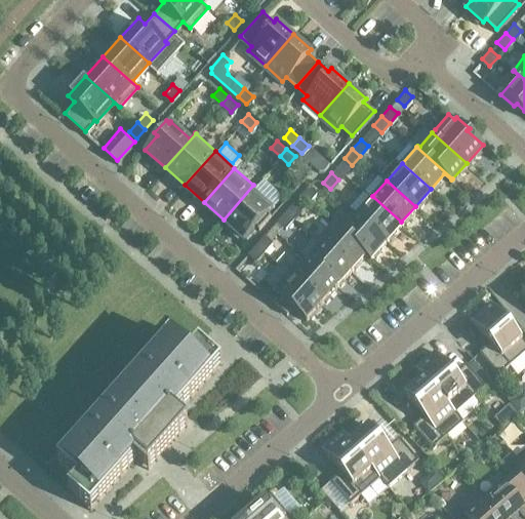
[(317,190),(309,184),(300,193),(309,199),(317,190)]
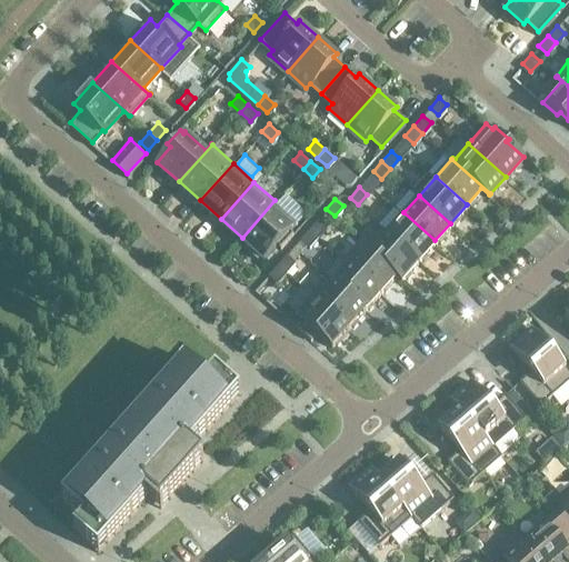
[(280,246),(293,231),(290,228),(297,220),(275,200),(242,238),(263,257),(277,242),(280,246)]
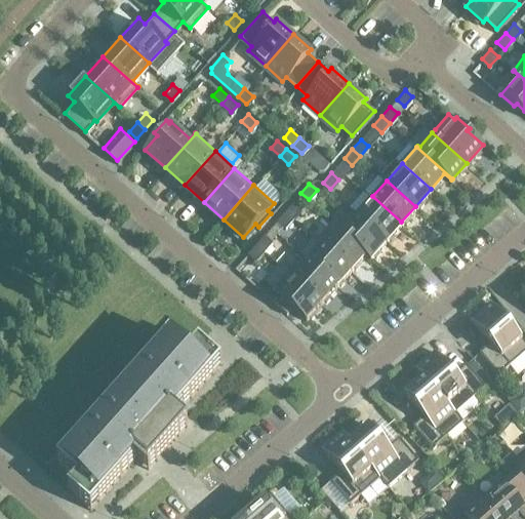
[(387,239),(400,224),(401,222),(372,196),(358,212),(353,207),(352,208),(387,239)]
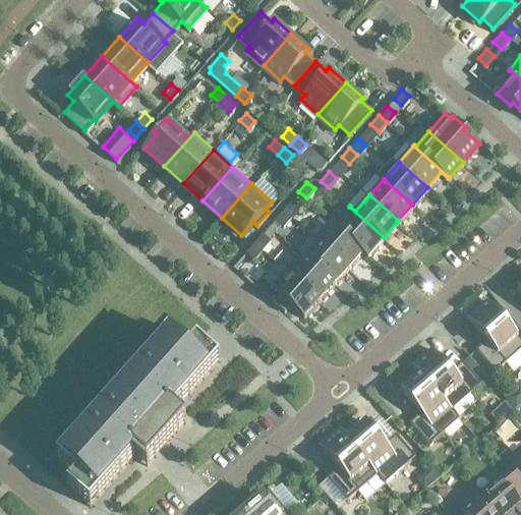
[(292,198),(284,208),(291,215),(299,205),(292,198)]
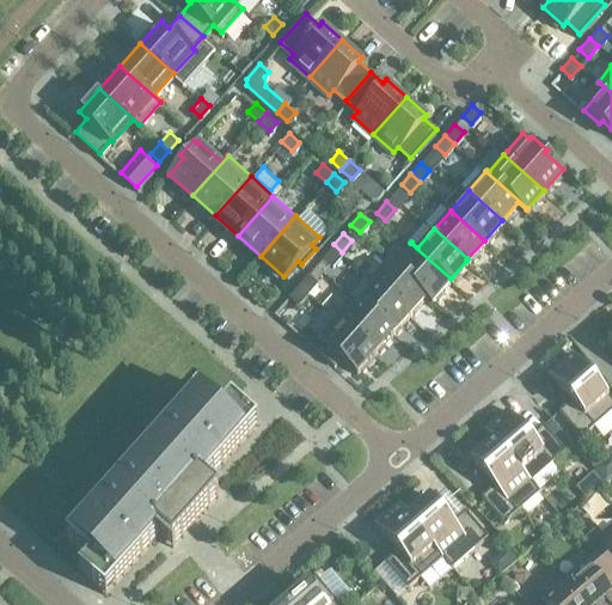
[(433,298),(448,281),(451,279),(410,243),(395,261),(389,255),(386,257),(433,298)]
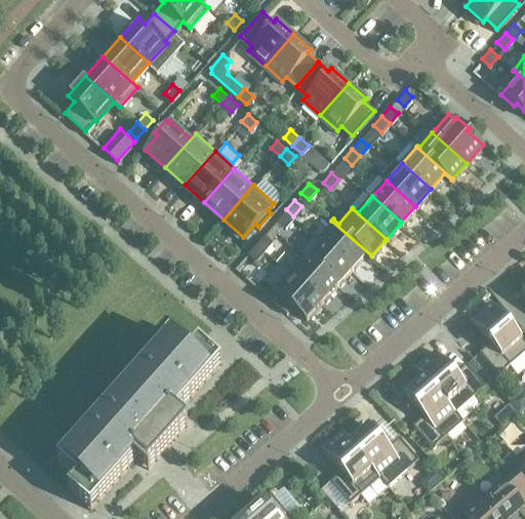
[(286,226),(293,216),(286,209),(278,218),(286,226)]
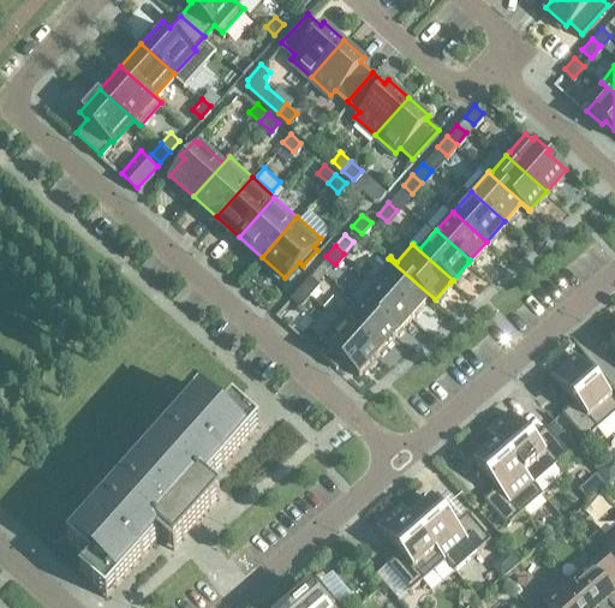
[(435,299),(388,258),(371,278),(411,314),(428,296),(434,300),(435,299)]
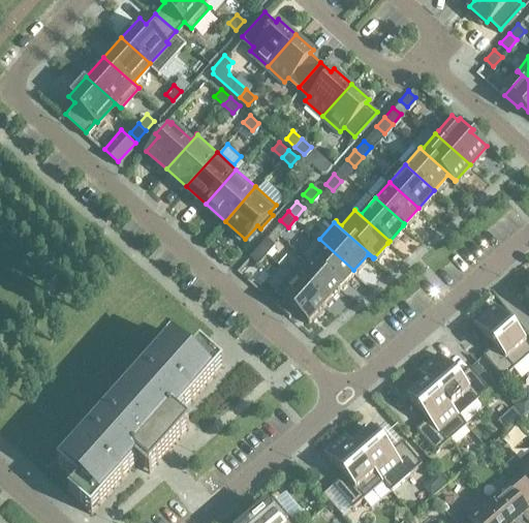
[(267,235),(258,244),(267,251),(275,242),(267,235)]
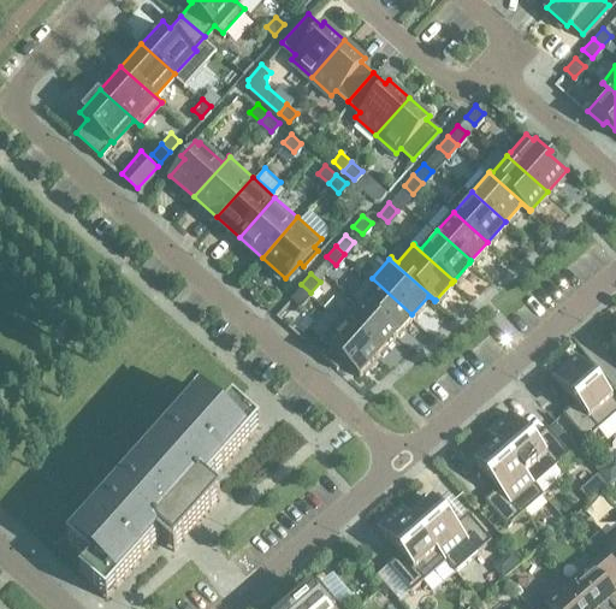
[(412,314),(372,278),(371,279),(378,284),(362,302),(355,296),(396,332),(412,314)]
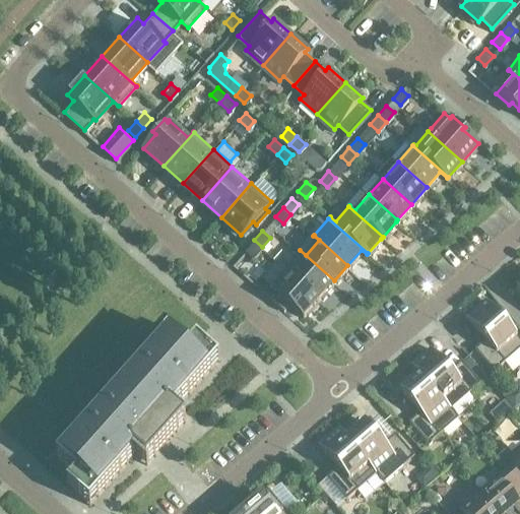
[(253,256),(262,247),(254,240),(246,249),(253,256)]
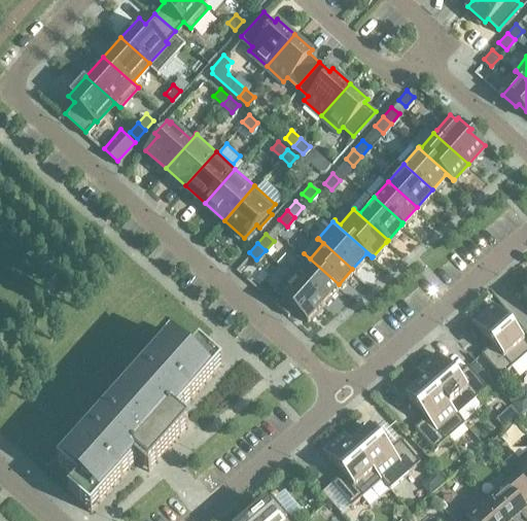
[(339,284),(304,253),(288,271),(323,302),(339,284)]
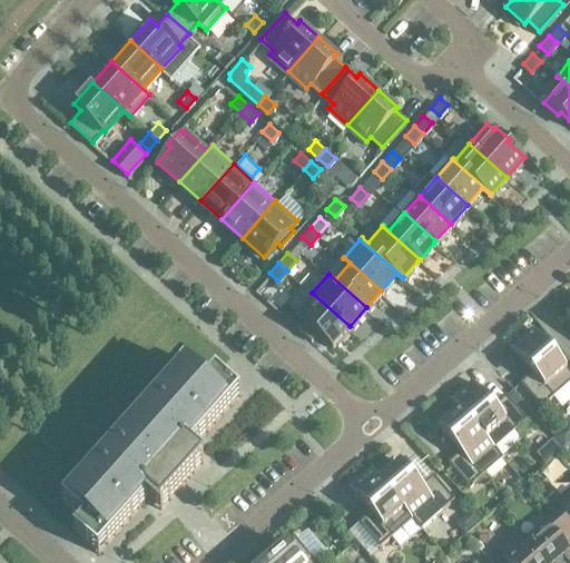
[(334,344),(350,326),(312,293),(295,312),(303,318),(297,325),(312,338),(317,332),(332,345),(333,344),(334,344)]
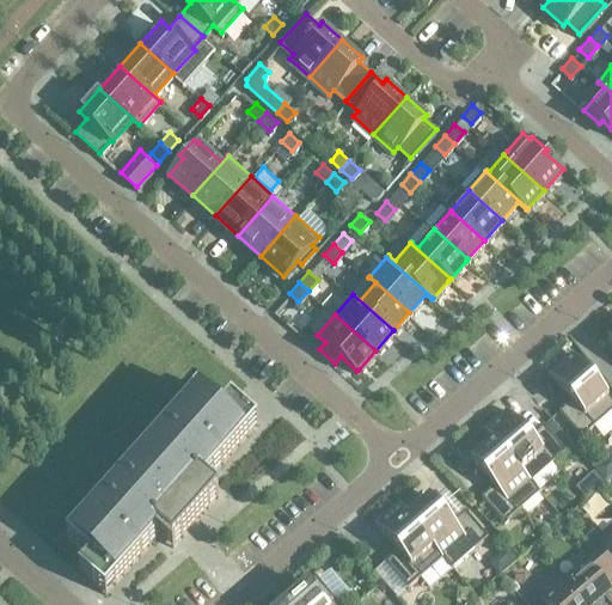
[(581,434),(611,407),(611,395),(571,349),(549,370),(571,397),(558,408),(581,434)]
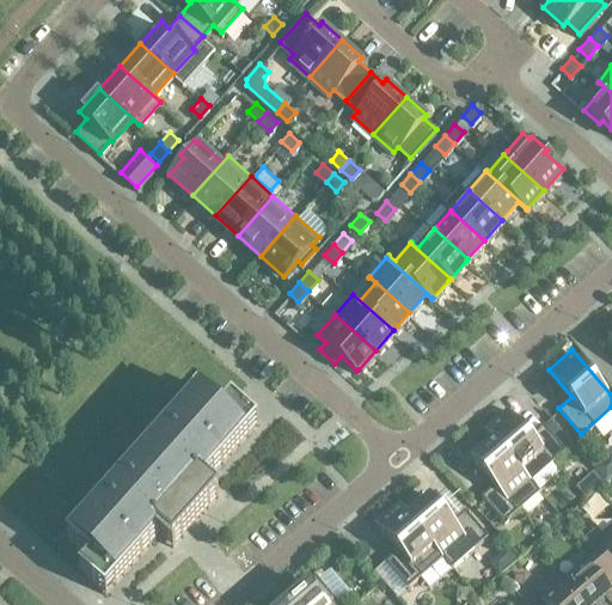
[(188,397),(75,523),(83,529),(73,539),(90,555),(79,567),(102,587),(173,507),(187,519),(214,488),(201,476),(255,416),(232,396),(221,408),(203,392),(195,403),(188,397)]
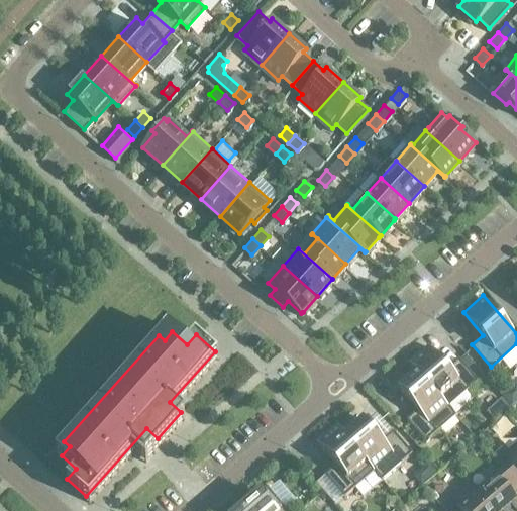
[(447,365),(428,342),(409,359),(455,412),(456,412),(448,403),(478,378),(458,355),(447,365)]
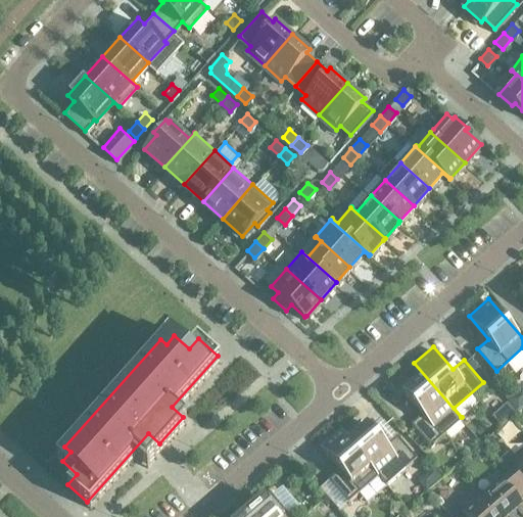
[(461,417),(414,363),(413,364),(421,373),(402,389),(422,412),(412,421),(430,443),(461,417)]
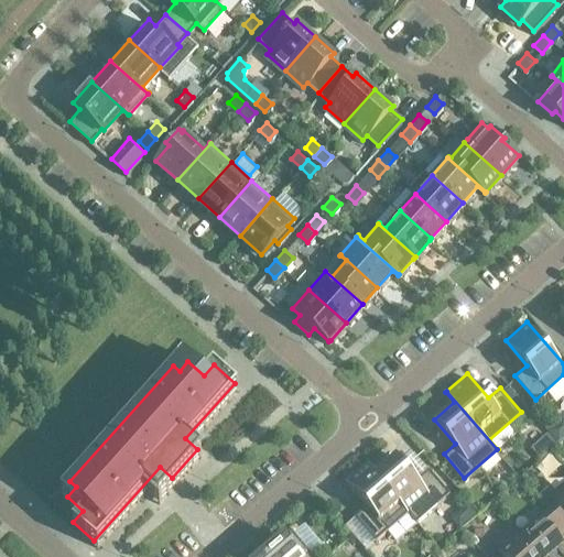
[(416,477),(396,452),(376,469),(416,519),(449,491),(429,467),(416,477)]
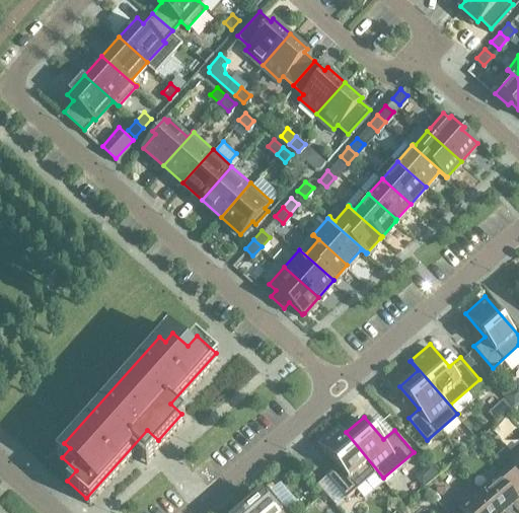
[(383,478),(346,432),(338,424),(317,441),(338,463),(326,472),(346,495),(375,469),(383,479),(383,478)]
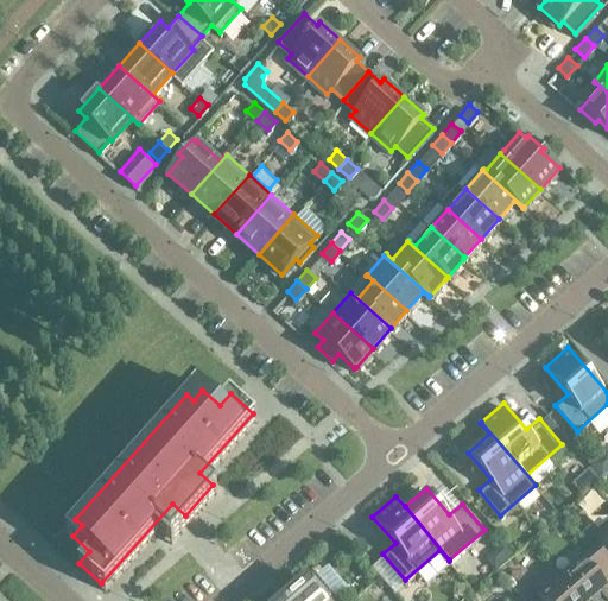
[(607,517),(596,529),(602,536),(591,545),(601,556),(607,563),(607,517)]
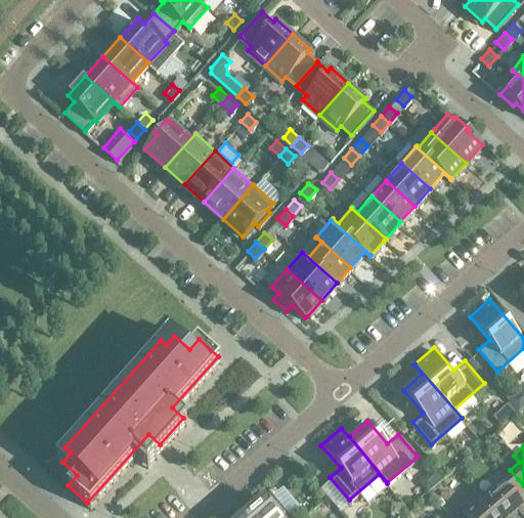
[(522,517),(523,517),(523,504),(516,494),(523,487),(523,485),(518,479),(510,470),(482,493),(503,517),(522,517)]
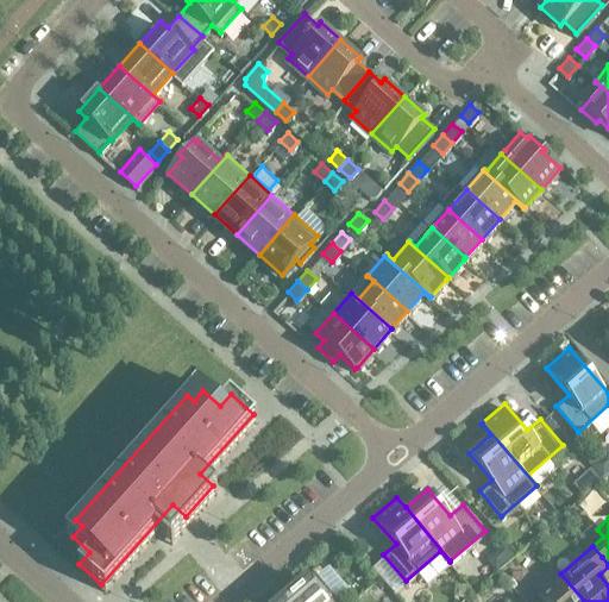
[(341,601),(338,597),(351,587),(328,560),(315,572),(313,569),(290,590),(292,593),(280,601),(341,601)]
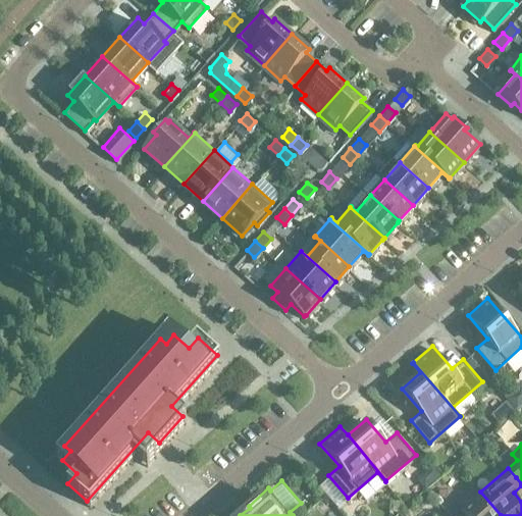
[(501,515),(480,492),(472,482),(454,499),(462,509),(453,515),(501,515)]
